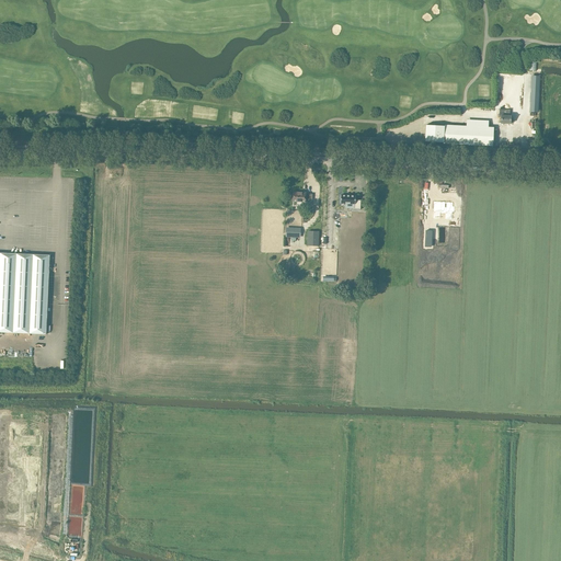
[(501,110),(499,110),(499,115),(501,115),(501,124),(511,124),(511,115),(508,115),(508,113),(510,113),(510,110),(501,110)]
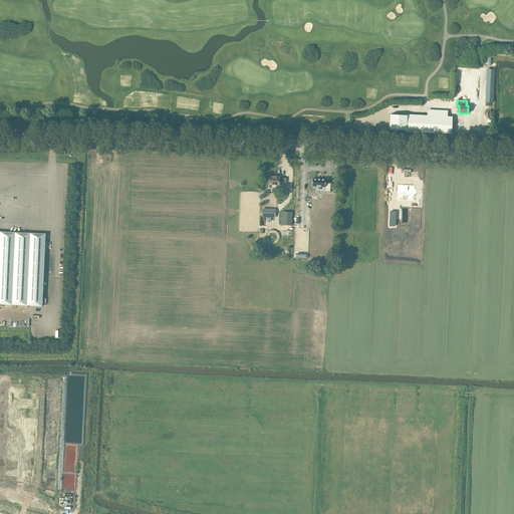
[(452,134),(452,116),(407,114),(407,115),(390,114),(390,130),(407,131),(406,132),(452,134)]
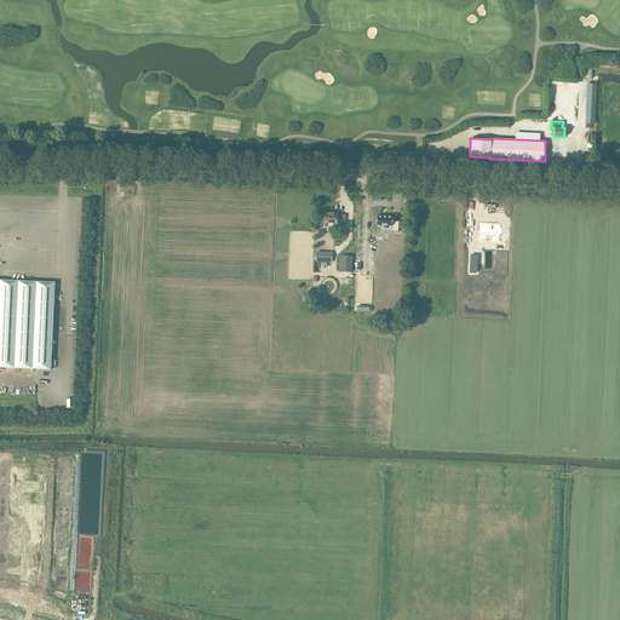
[(344,214),(338,214),(338,213),(323,213),(323,223),(337,223),(337,227),(344,227),(344,214)]
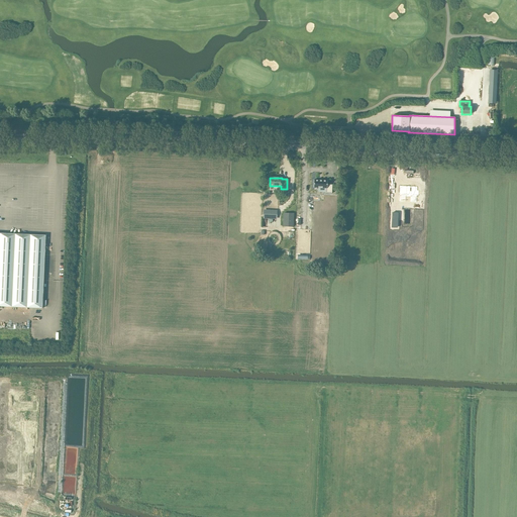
[(309,185),(310,185),(310,187),(322,187),(322,192),(328,192),(328,183),(323,183),(323,179),(310,179),(310,181),(309,181),(309,185)]
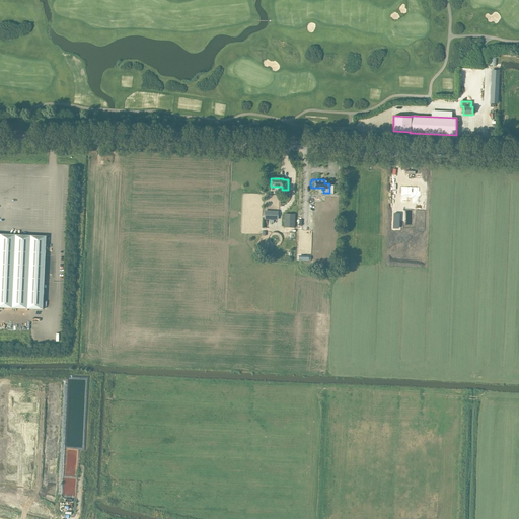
[(419,187),(401,187),(400,202),(408,202),(408,197),(412,197),(412,202),(418,203),(419,187)]
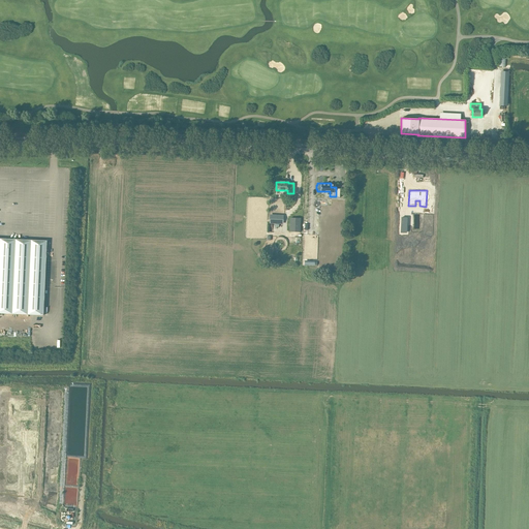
[(0,313),(43,315),(44,287),(47,241),(0,239),(0,313)]
